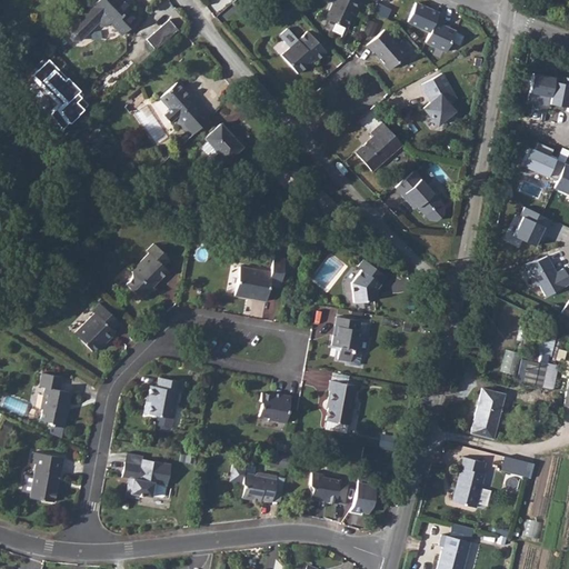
[(125,0),(98,0),(67,31),(79,43),(100,22),(107,29),(112,22),(126,36),(141,20),(130,9),(132,7),(125,0)]
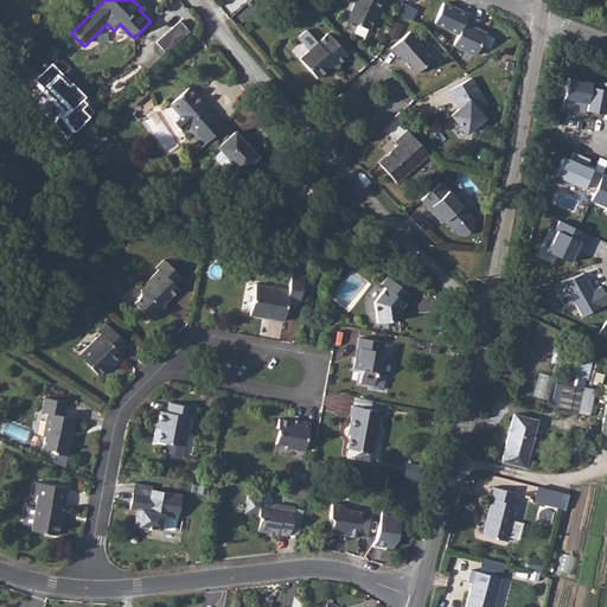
[(382,12),(387,1),(383,0),(357,0),(347,19),(369,30),(379,11),(382,12)]
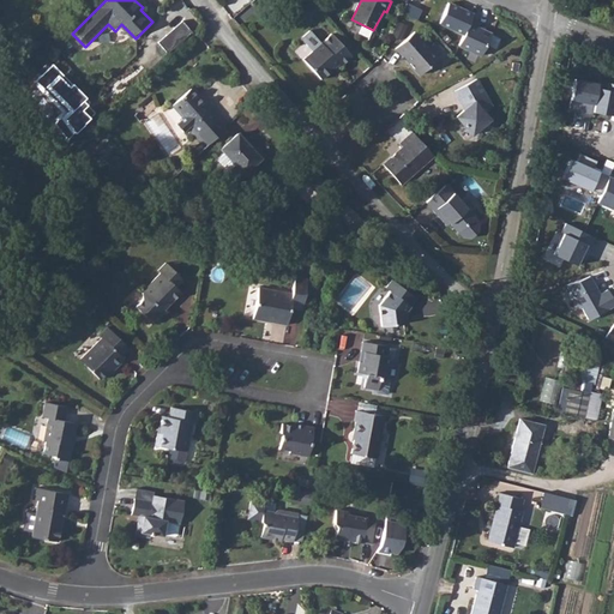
[(319,11),(312,1),(302,8),(308,18),(319,11)]
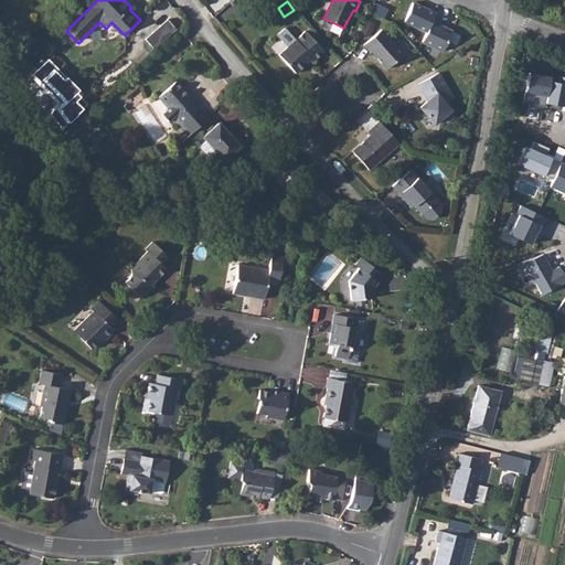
[(404,23),(426,33),(434,17),(436,12),(413,2),(404,23)]
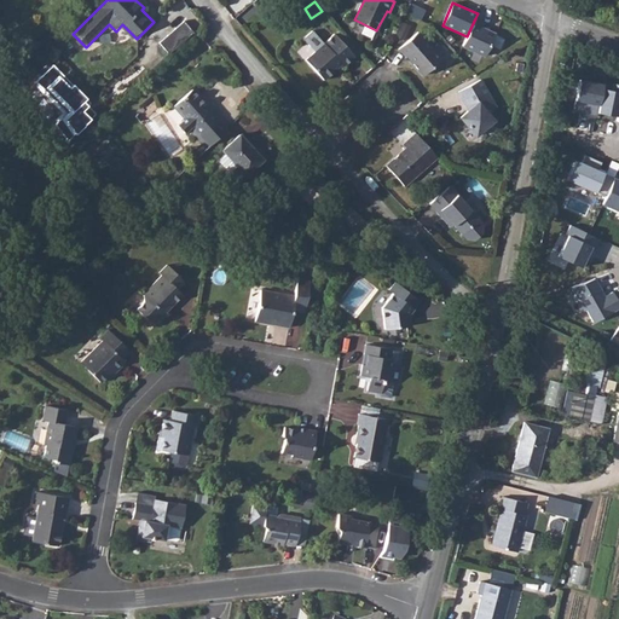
[(408,15),(421,21),(426,10),(412,4),(408,15)]
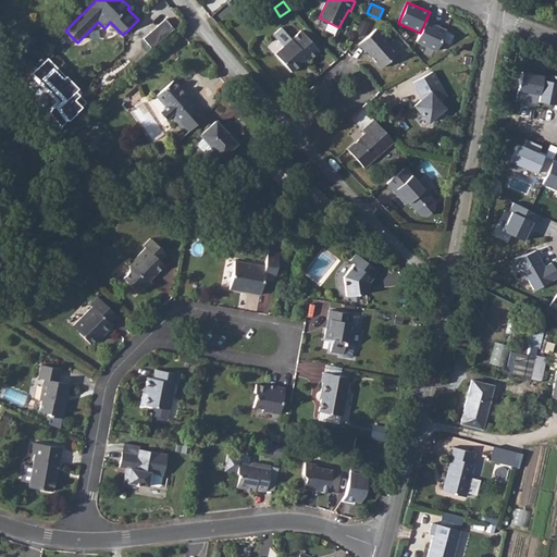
[(436,21),(428,16),(420,33),(417,41),(437,50),(446,29),(435,24),(436,21)]
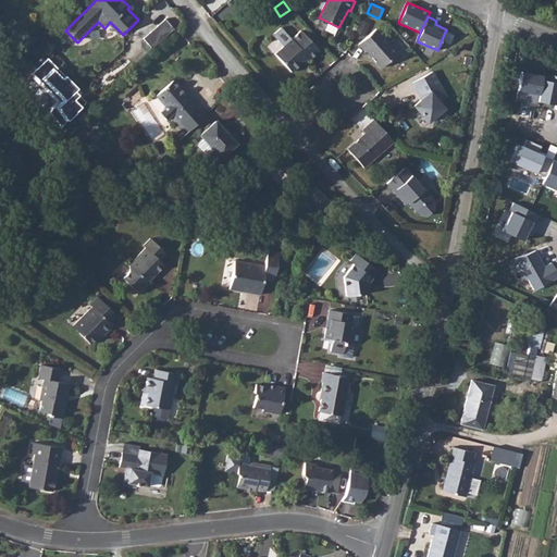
[(166,21),(144,39),(152,49),(174,31),(166,21)]
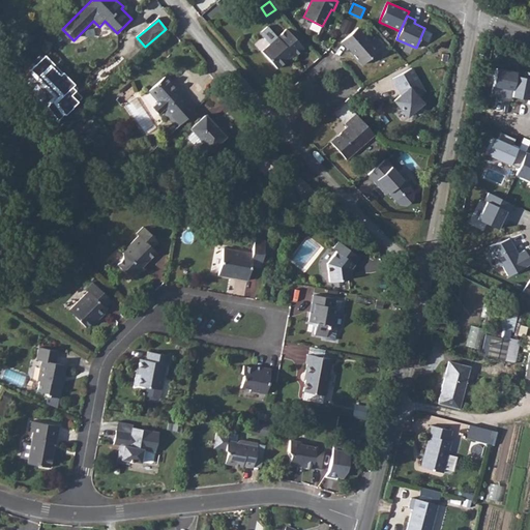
[(442,25),(434,21),(430,29),(439,33),(442,25)]
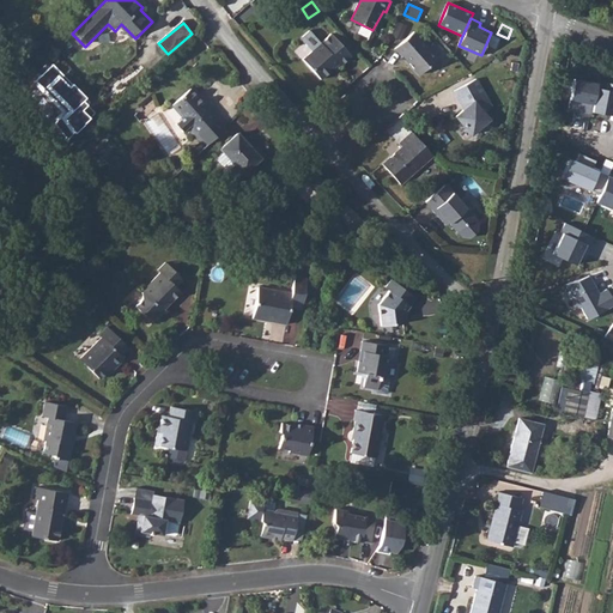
[(351,55),(331,32),(321,41),(310,29),(301,37),(310,49),(301,58),(319,78),(338,62),(340,65),(351,55)]
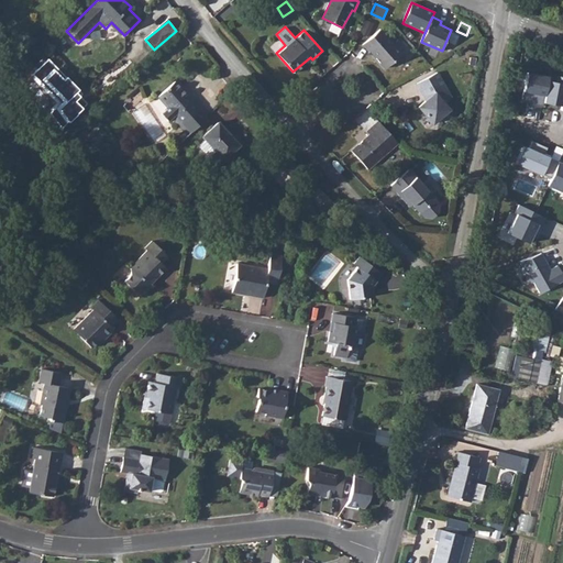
[(400,54),(379,29),(361,45),(367,52),(368,51),(384,68),(400,54)]
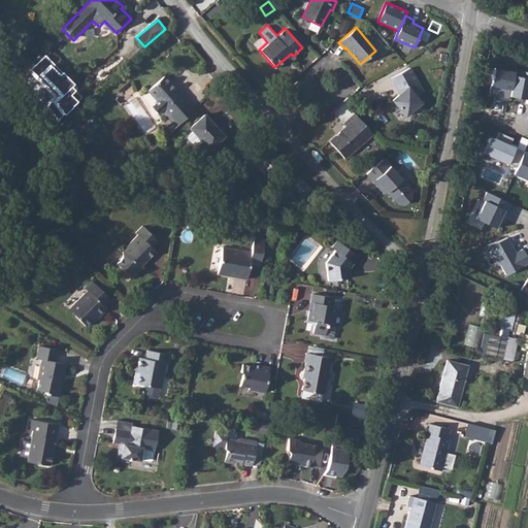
[(76,89),(45,57),(31,70),(39,78),(42,75),(51,84),(47,87),(57,97),(45,108),(58,121),(80,99),(74,92),(76,89)]
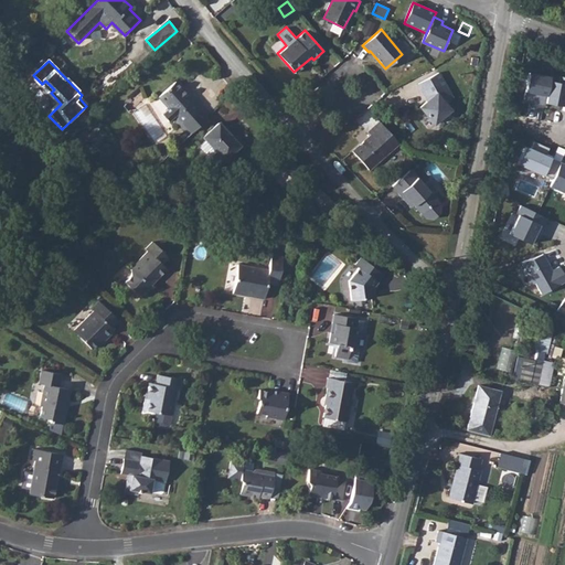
[(454,99),(439,72),(418,83),(428,103),(422,109),(436,126),(452,110),(448,105),(454,99)]
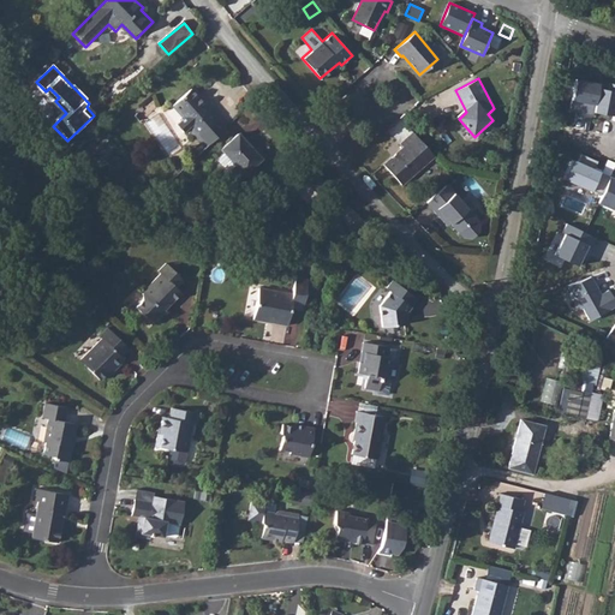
[(599,85),(577,81),(571,113),(595,118),(595,113),(599,89),(599,85)]
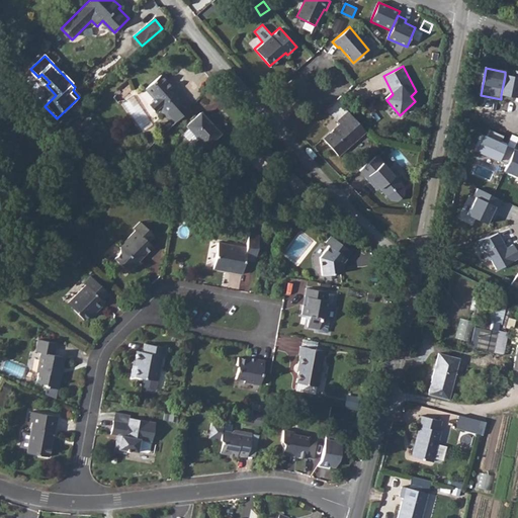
[(175,123),(192,107),(162,75),(147,89),(156,99),(150,105),(156,111),(160,108),(175,123)]
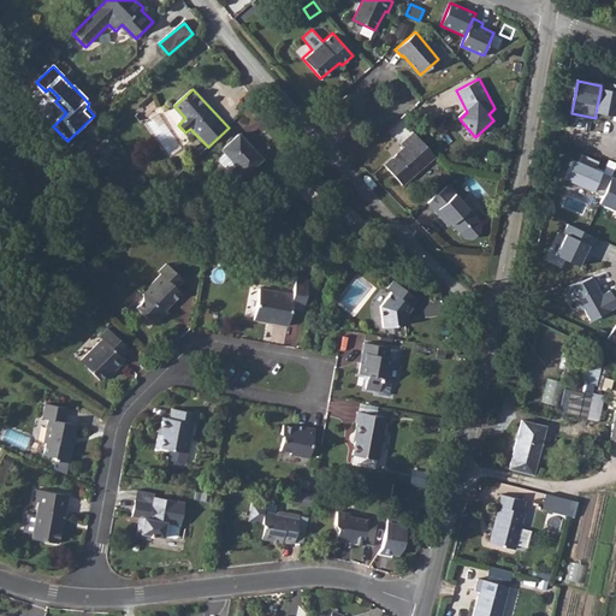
[(615,92),(600,89),(596,113),(615,116),(615,92)]
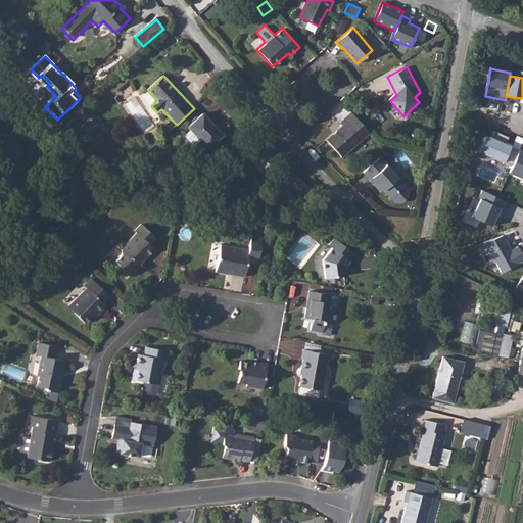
[(370,133),(352,112),(340,123),(343,126),(326,140),(341,157),(370,133)]
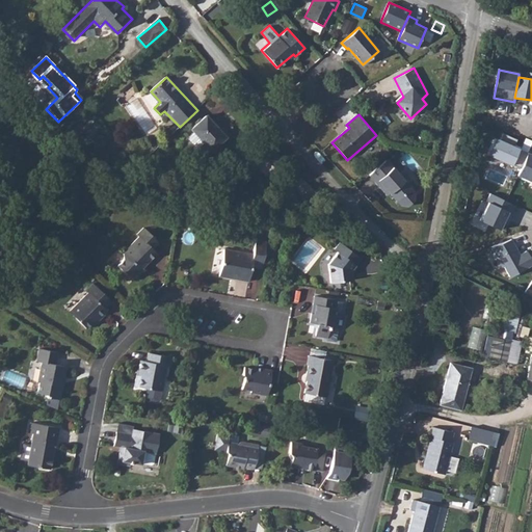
[(215,151),(229,136),(208,116),(194,130),(196,132),(192,137),(192,141),(198,148),(203,148),(207,142),(215,151)]
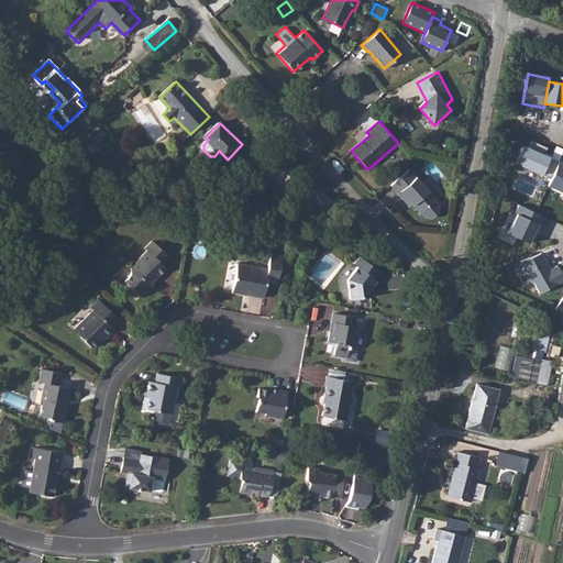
[(531,141),(529,146),(523,144),(515,163),(541,174),(548,158),(541,155),(544,147),(531,141)]
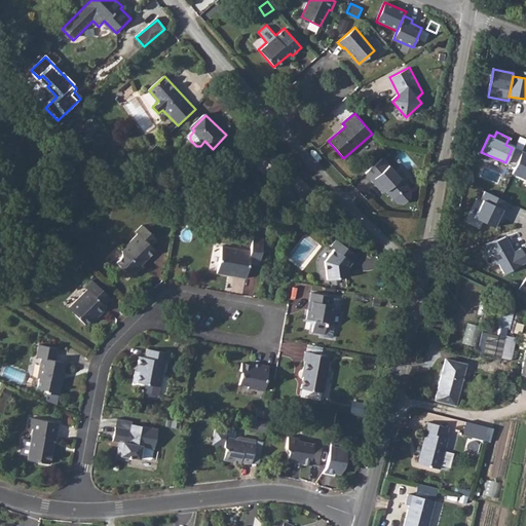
[(525,153),(520,151),(511,174),(524,179),(525,177),(525,153)]
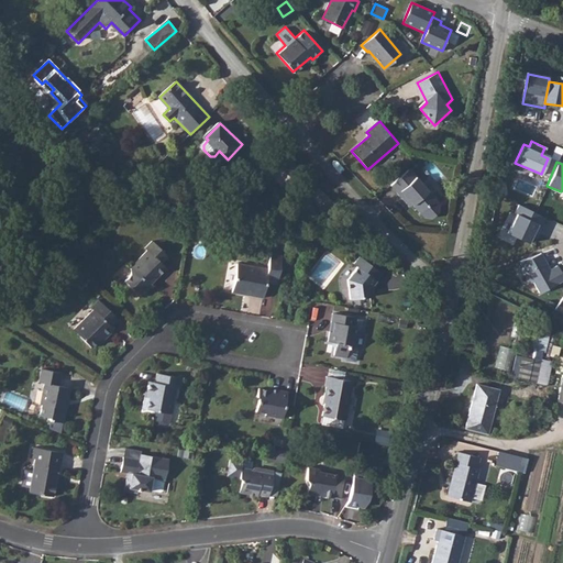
[(411,170),(393,186),(409,205),(411,202),(415,205),(424,217),(434,218),(440,213),(441,203),(411,170)]
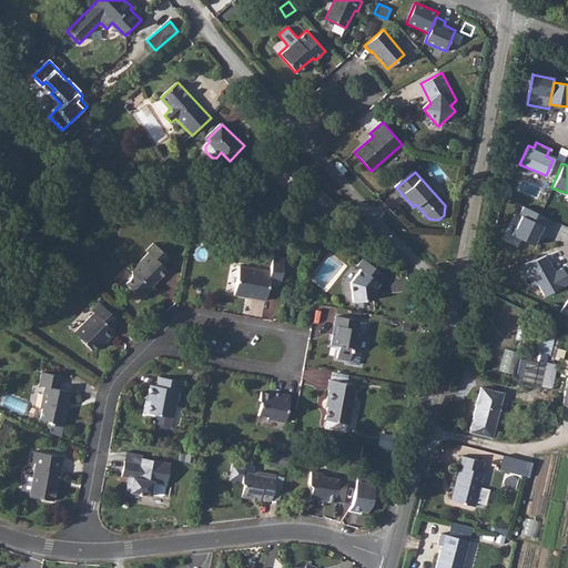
[(549,217),(523,205),(518,215),(521,216),(513,235),(531,244),(538,230),(543,232),(549,217)]
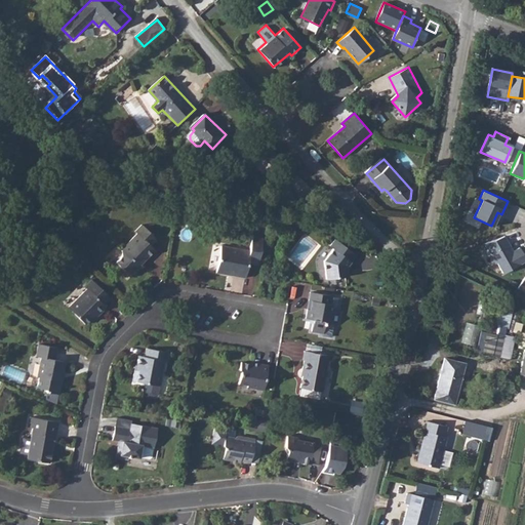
[(156,239),(140,224),(133,231),(136,235),(121,250),(121,257),(116,263),(125,273),(134,275),(142,268),(139,266),(154,250),(150,246),(156,239)]
